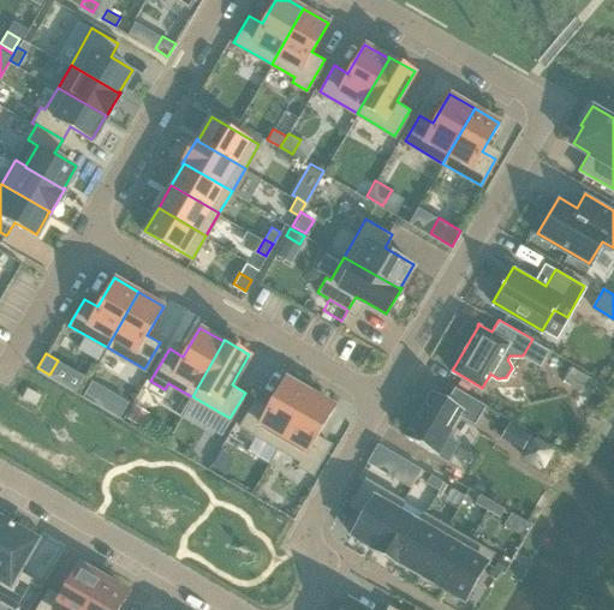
[(570,364),(562,377),(579,387),(588,374),(570,364)]
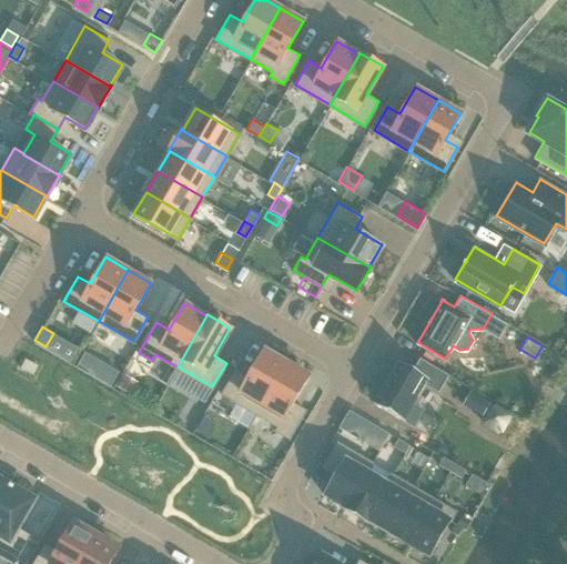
[(235,369),(222,392),(256,413),(286,362),(263,349),(247,375),(235,369)]
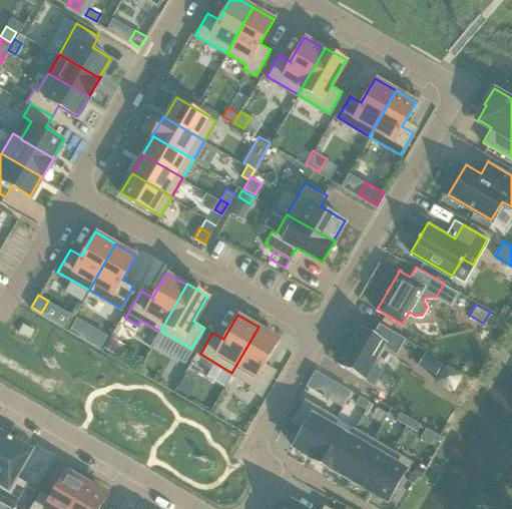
[(76,317),(69,329),(89,341),(97,329),(76,317)]
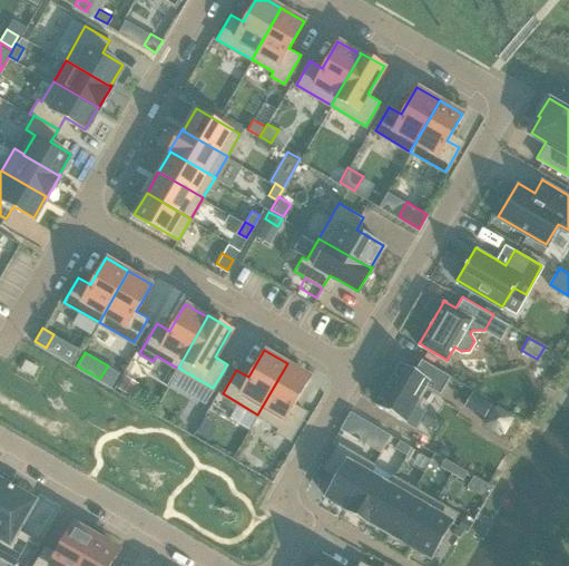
[(400,360),(374,402),(415,426),(424,409),(415,403),(427,384),(440,391),(450,374),(423,358),(417,370),(414,369),(400,360)]
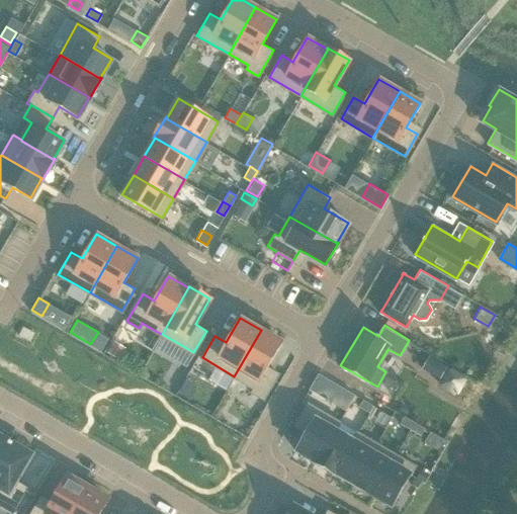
[(261,330),(234,376),(253,388),(251,391),(263,398),(278,372),(267,366),(281,342),(261,330)]
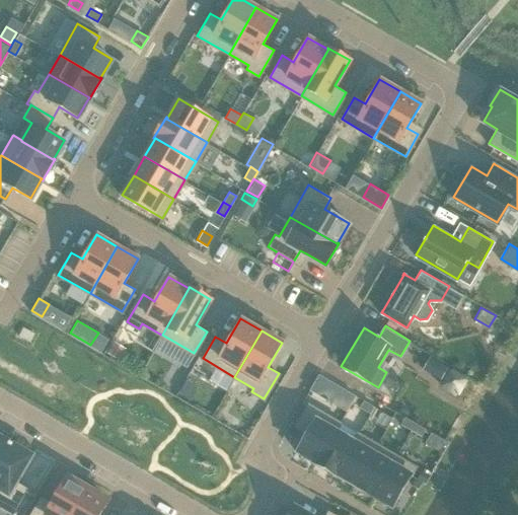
[(98,333),(90,345),(100,351),(108,339),(98,333)]
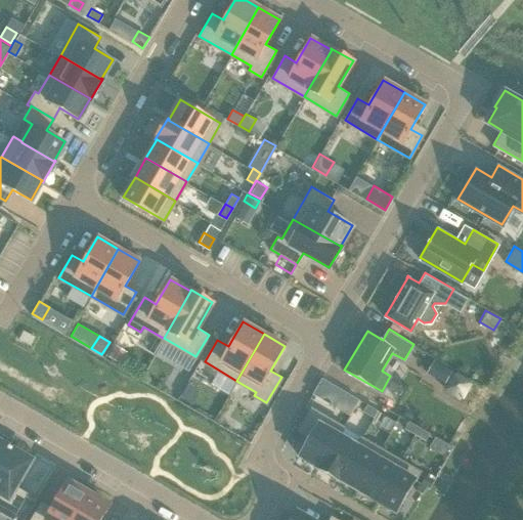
[(115,345),(109,355),(119,361),(125,351),(115,345)]
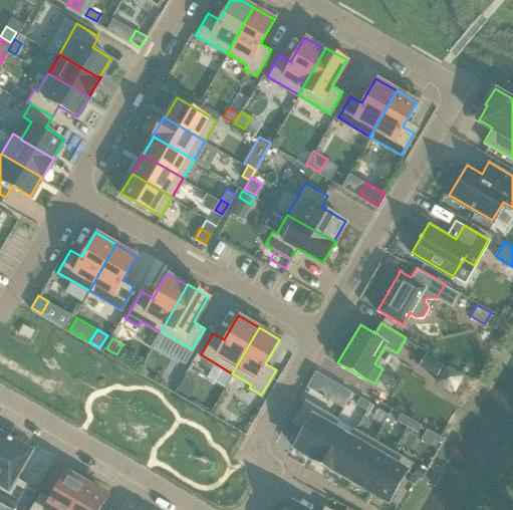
[(426,351),(420,362),(437,372),(443,361),(426,351)]
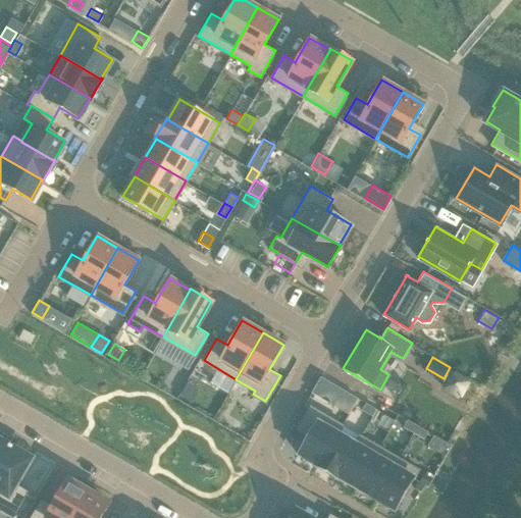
[(339,385),(329,401),(348,412),(357,396),(339,385)]
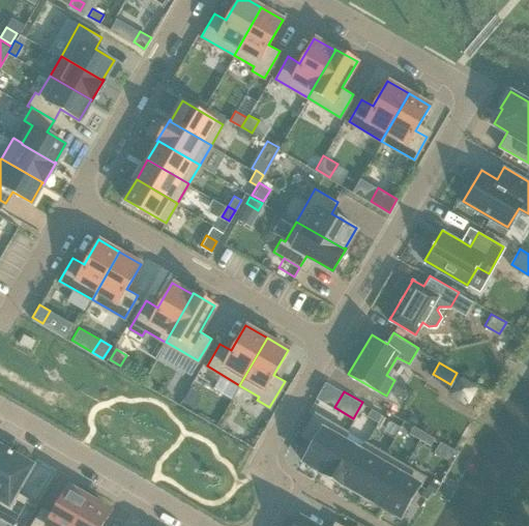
[(371,407),(366,414),(378,420),(382,413),(371,407)]
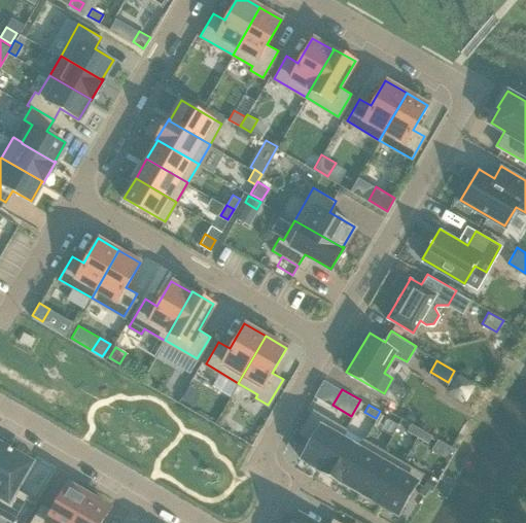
[(313,409),(301,431),(312,439),(301,456),(320,467),(321,468),(340,437),(341,437),(346,427),(345,427),(313,409)]
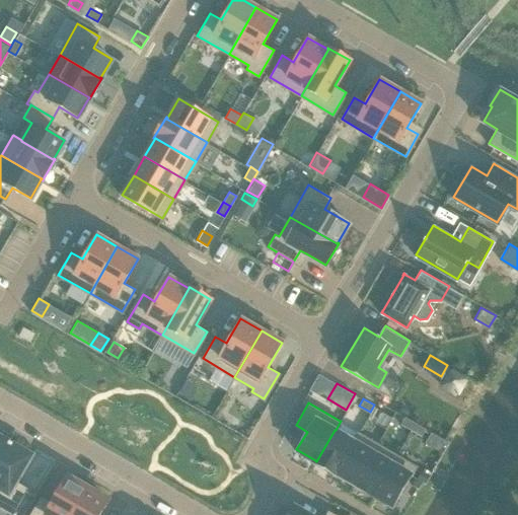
[(374,405),(370,412),(380,418),(384,411),(374,405)]
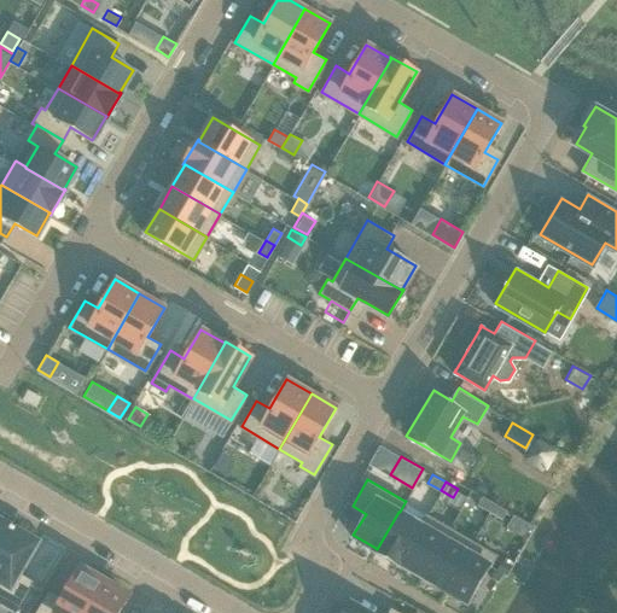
[(482,495),(477,503),(489,511),(494,502),(482,495)]
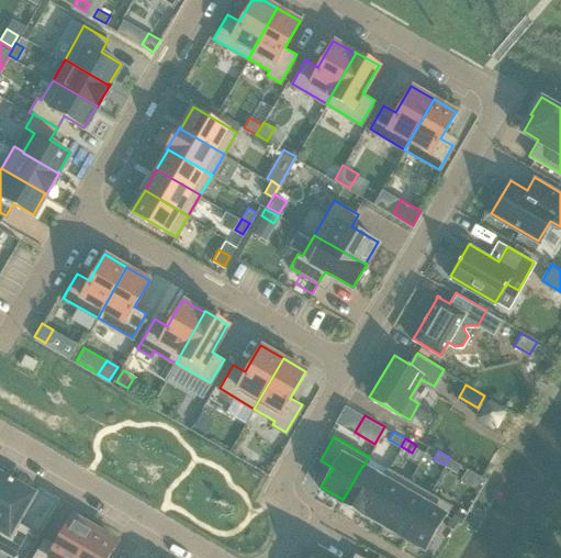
[(449,457),(445,465),(456,471),(457,470),(461,462),(449,457)]
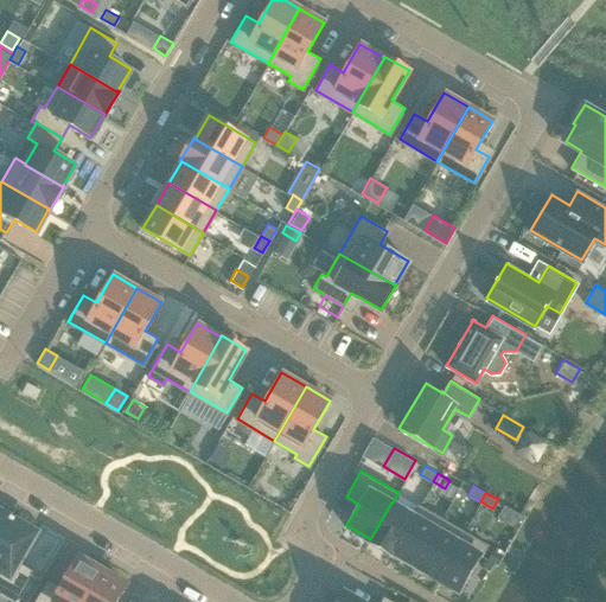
[(369,538),(368,539),(369,540),(391,554),(393,554),(393,552),(391,552),(413,516),(412,514),(393,503),(391,503),(370,539),(369,538)]
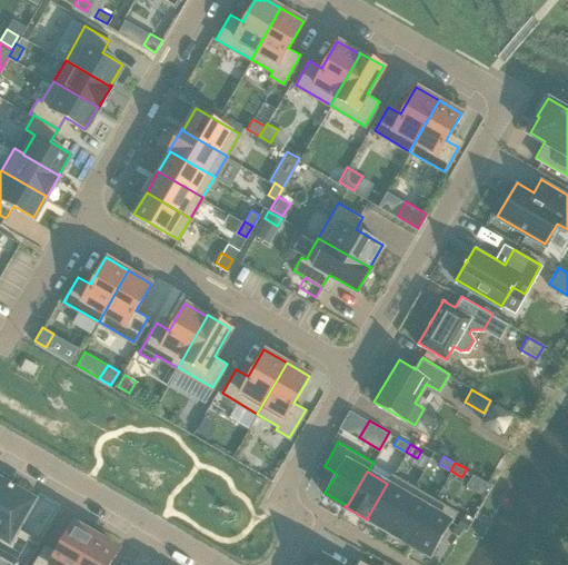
[(387,484),(367,518),(368,518),(388,531),(414,486),(392,474),(391,473),(386,483),(387,484)]
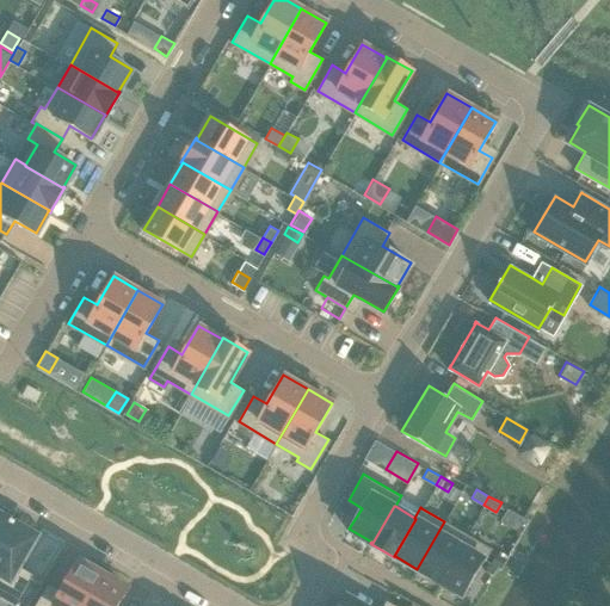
[(0,539),(12,519),(11,518),(10,520),(8,519),(0,514),(0,539)]
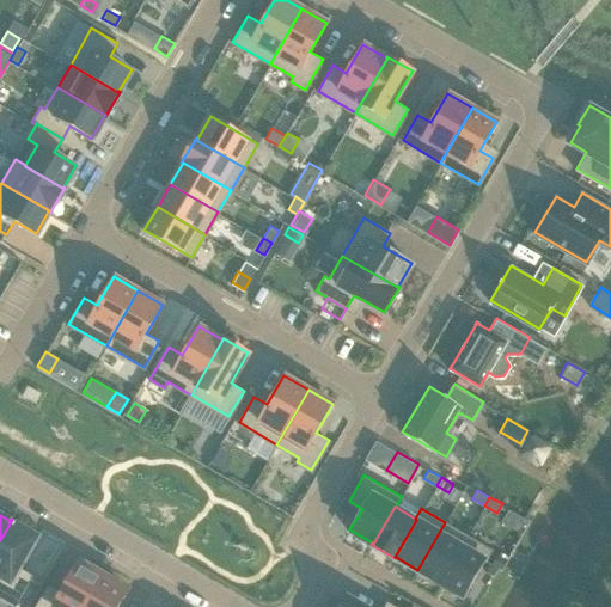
[(12,520),(0,540),(0,587),(4,589),(0,595),(0,598),(14,605),(31,575),(18,566),(32,543),(36,535),(14,523),(13,523),(14,521),(12,520)]
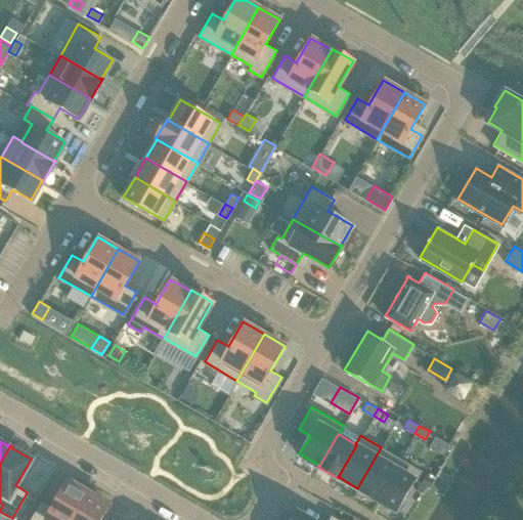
[(381,447),(357,488),(377,499),(400,459),(381,447)]
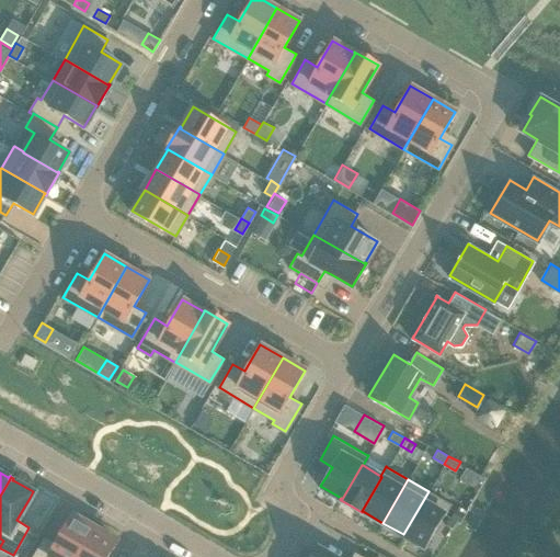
[(429,491),(403,534),(424,547),(449,503),(429,491)]
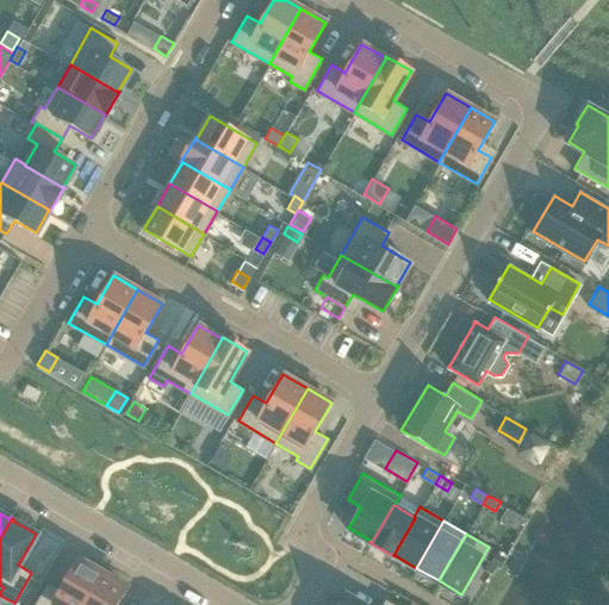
[(48,582),(35,604),(82,604),(103,572),(100,571),(100,572),(79,559),(61,590),(48,582)]
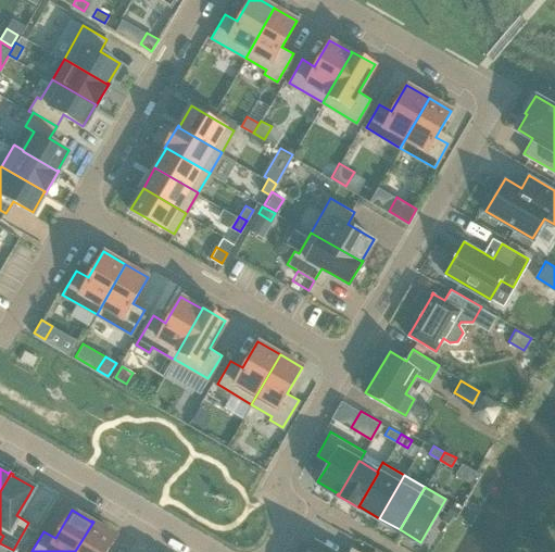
[(93,522),(75,551),(104,551),(114,535),(95,524),(96,523),(93,522)]
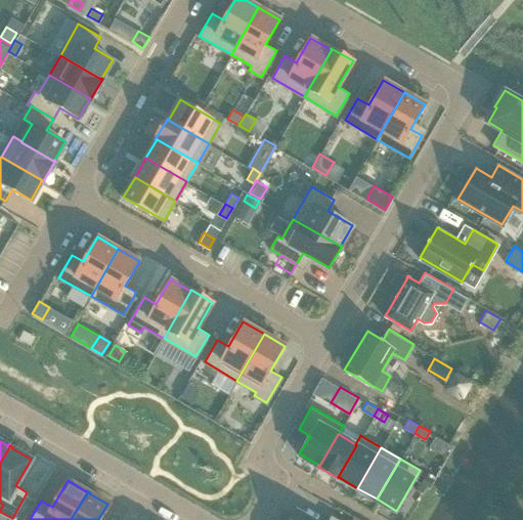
[(313,519),(297,510),(291,519),(340,519),(332,515),(328,519),(313,519)]
